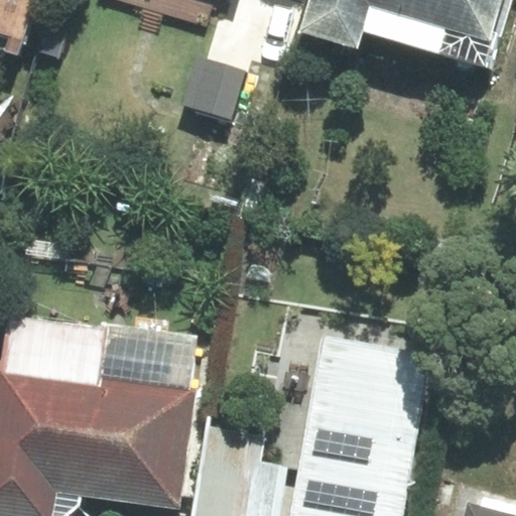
[(35,0),(0,0),(0,46),(19,52),(35,0)]
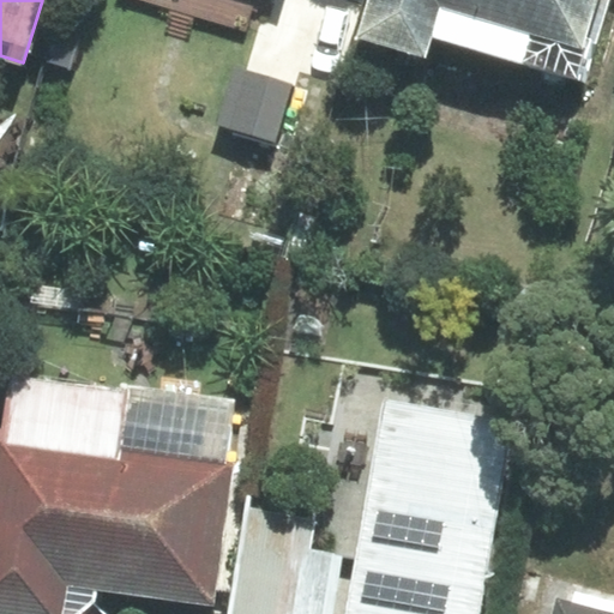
[(136,0),(245,31),(253,0),(136,0)]
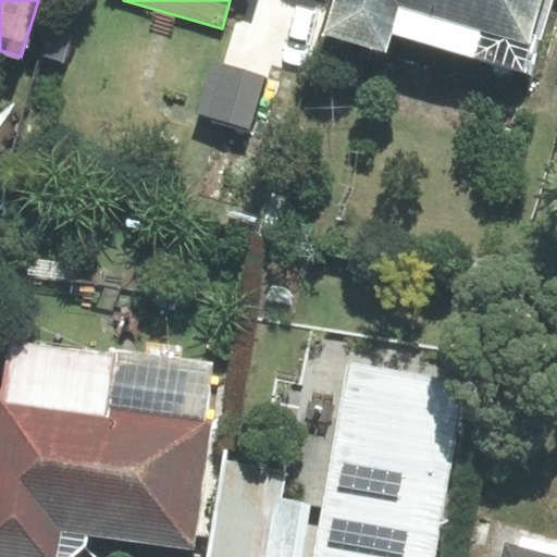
[(334,0),(324,35),(386,53),(393,35),(531,75),(553,0),(334,0)]
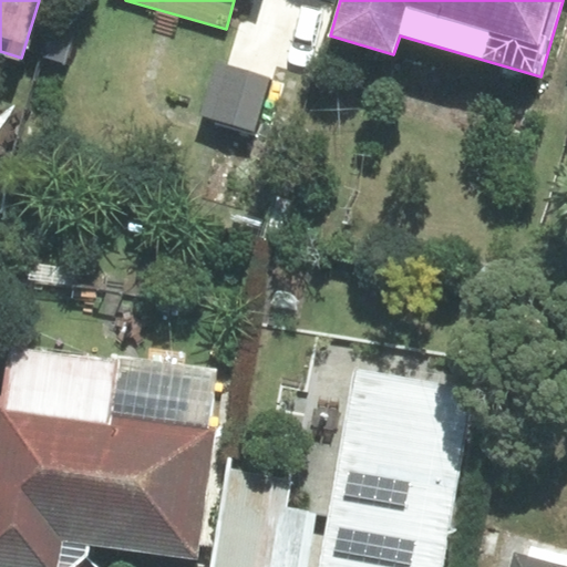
[(270,80),(220,64),(204,115),(254,132),(270,80)]
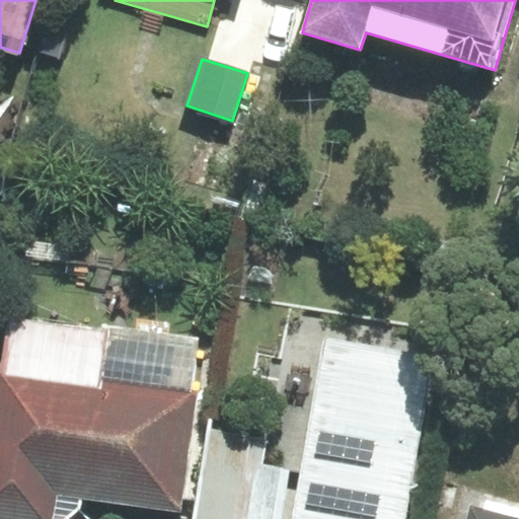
[(2,364),(0,363),(0,518),(62,518),(87,499),(179,512),(197,394),(190,393),(197,344),(9,316),(2,364)]
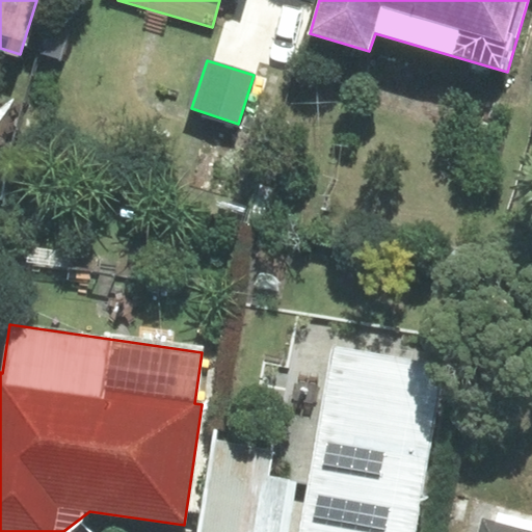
[(416,531),(446,368),(333,347),(298,531),(416,531)]
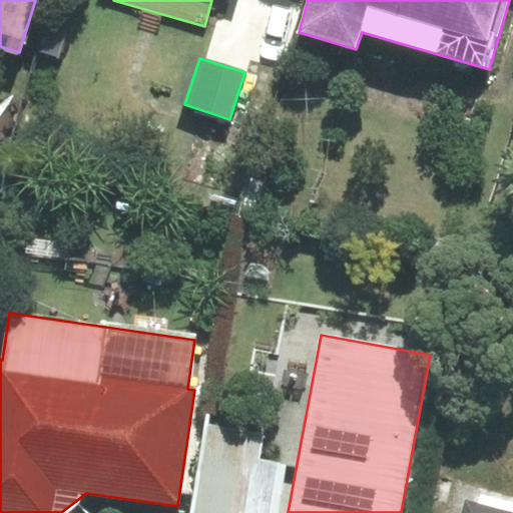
[(265,428),(213,419),(195,512),(279,512),(288,465),(259,459),(265,428)]
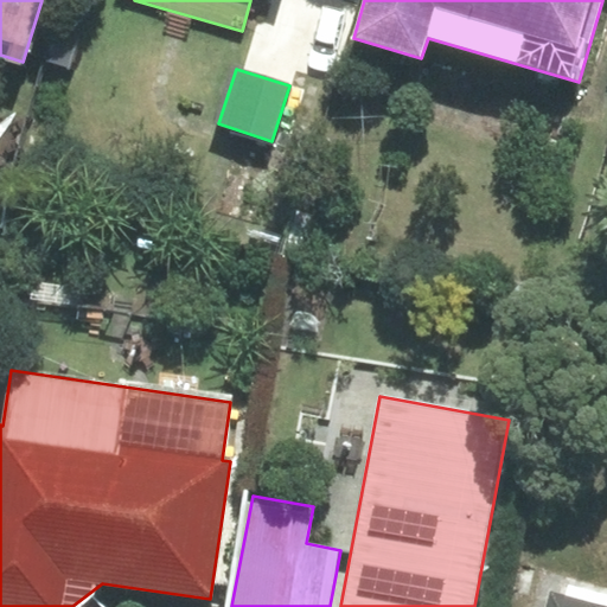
[(606,606),(551,593),(548,606),(606,606)]
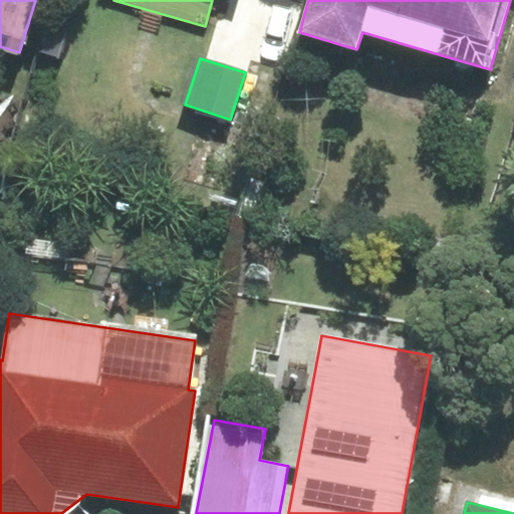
All buildings are outlined.
